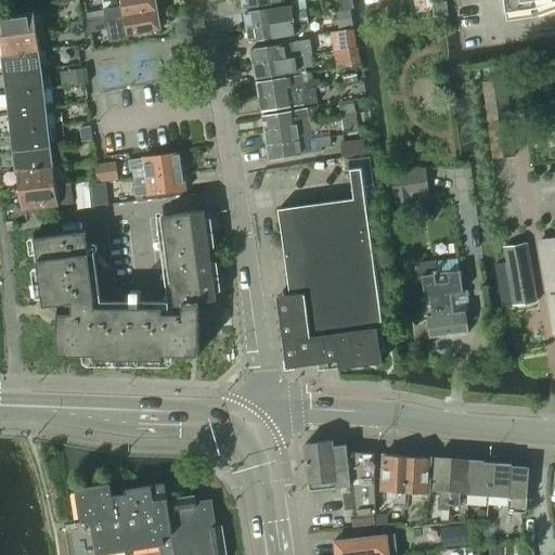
[(86,14),(88,23),(156,12),(153,0),(105,0),(103,0),(105,10),(86,14)]
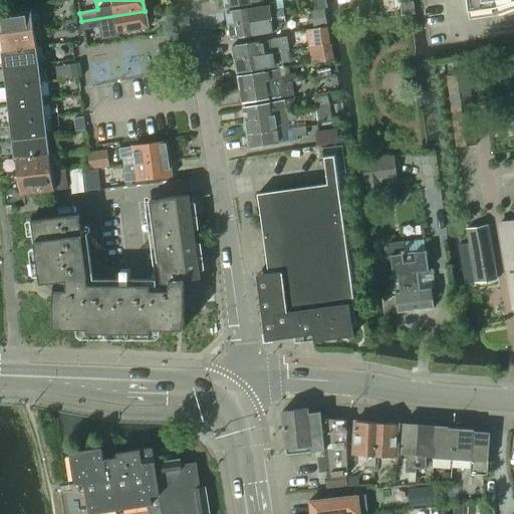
[(223,0),(225,8),(274,0),(223,0)]
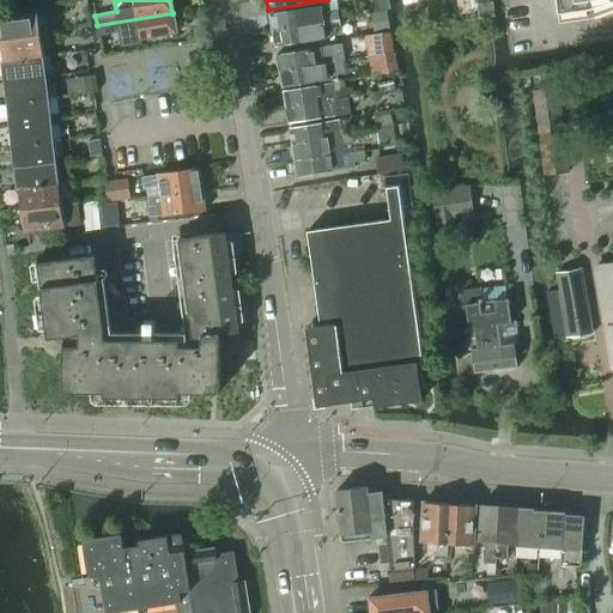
[(612,0),(556,0),(558,12),(589,7),(590,17),(612,7),(612,0)]
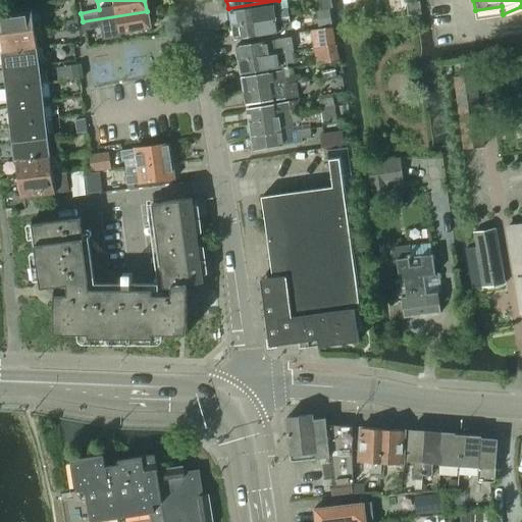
[(229,11),(232,25),(289,15),(288,9),(279,10),(278,3),(229,11)]
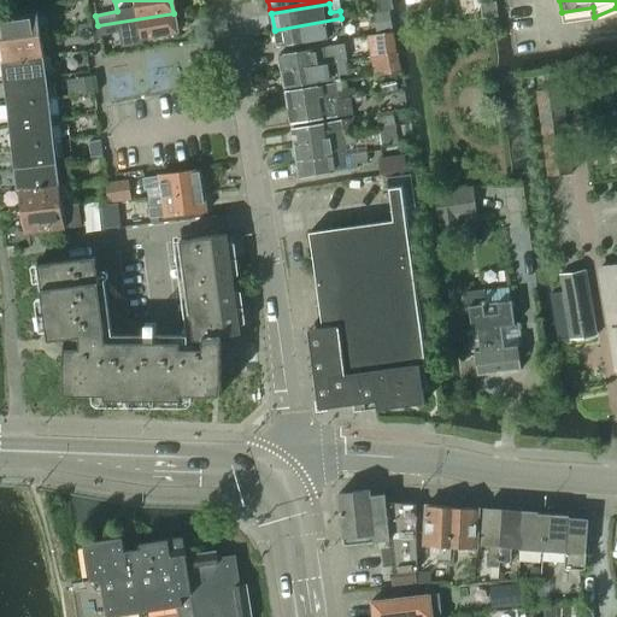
[(37,13),(0,18),(0,41),(46,34),(45,29),(40,29),(39,24),(45,23),(42,12),(37,13)]
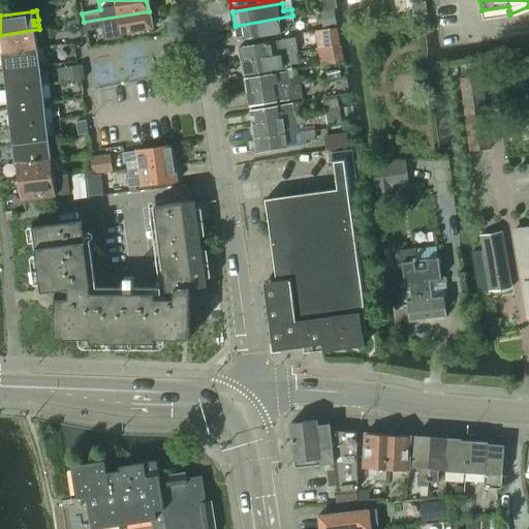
[(152,30),(149,11),(84,22),(85,30),(102,27),(104,39),(120,37),(120,35),(152,30)]
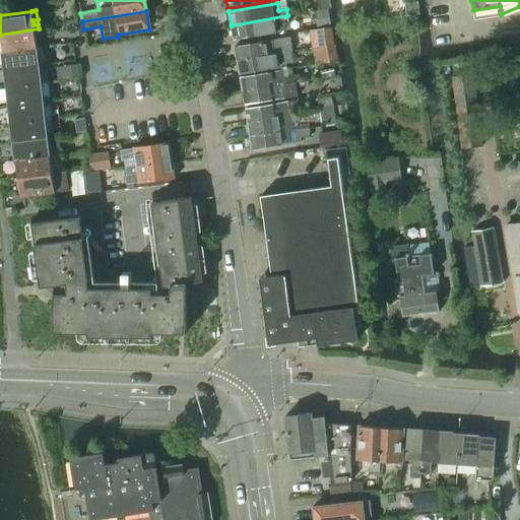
[(287,15),(232,25),(234,39),(281,30),(280,23),(288,22),(287,15)]
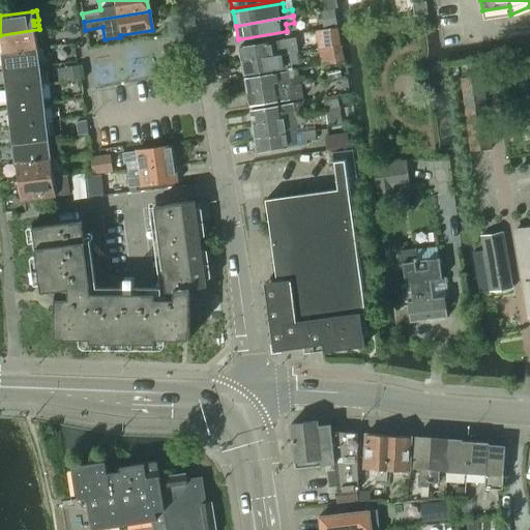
[(0,40),(1,40),(2,54),(37,48),(35,34),(39,34),(39,29),(0,35),(0,40)]
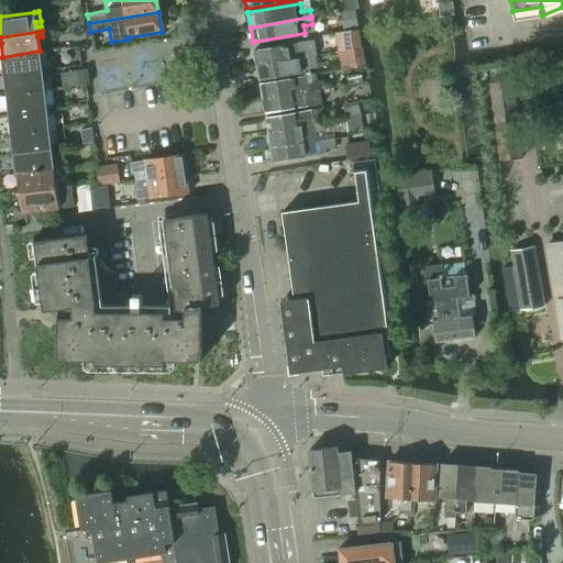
[(254,50),(256,64),(316,55),(317,54),(315,40),(254,50)]
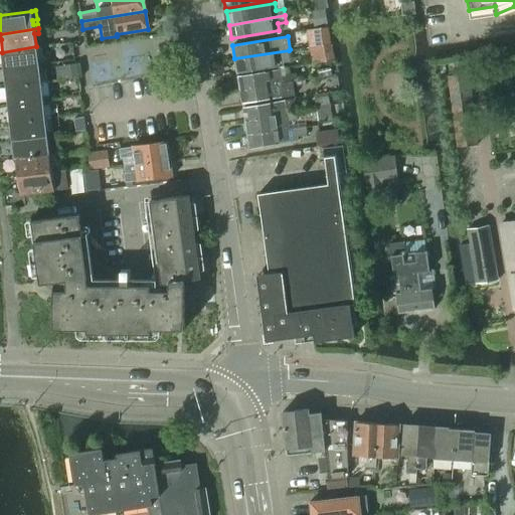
[(3,63),(4,69),(43,64),(42,59),(38,60),(36,46),(2,52),(4,63),(3,63)]
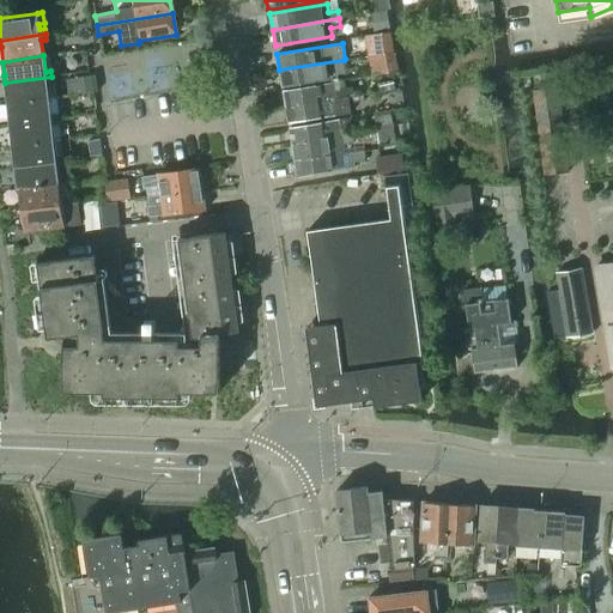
[(344,60),(279,70),(283,86),(331,79),(346,77),(344,60)]
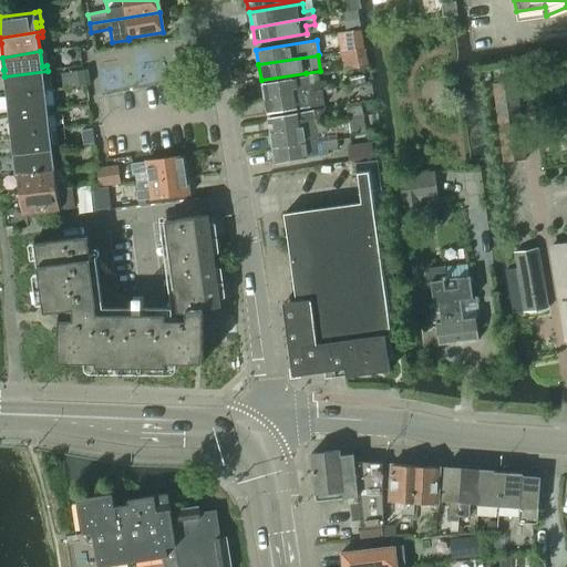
[(4,83),(6,82),(8,96),(45,91),(50,90),(48,75),(48,71),(4,76),(4,83)]
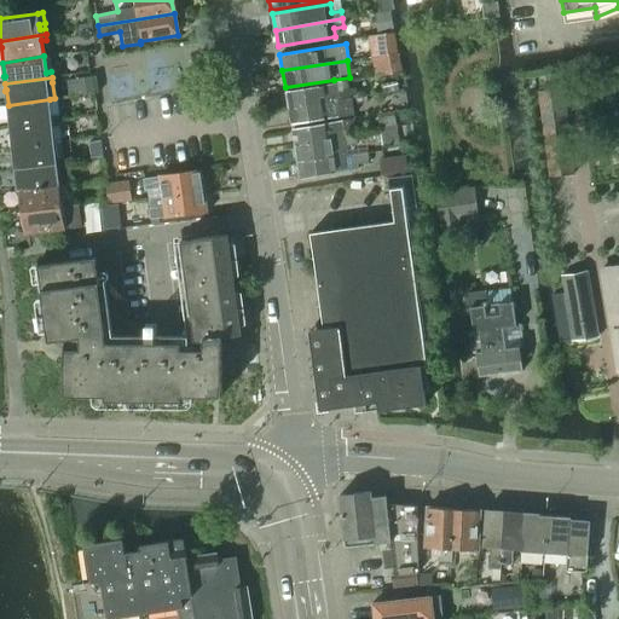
[(93,93),(91,77),(67,81),(68,97),(93,93)]
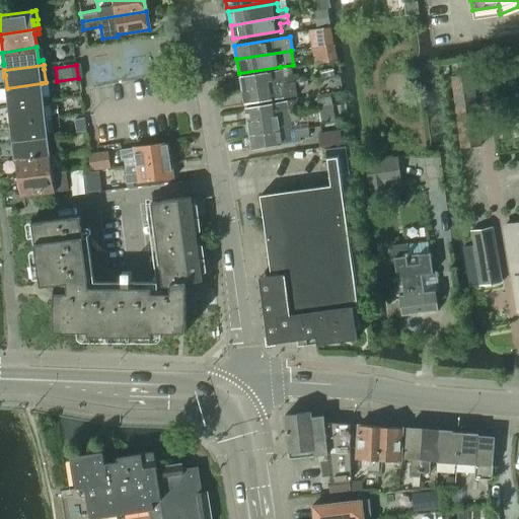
[(239,77),(241,90),(294,82),(298,81),(297,73),(285,75),(285,76),(281,76),(280,70),(239,77)]
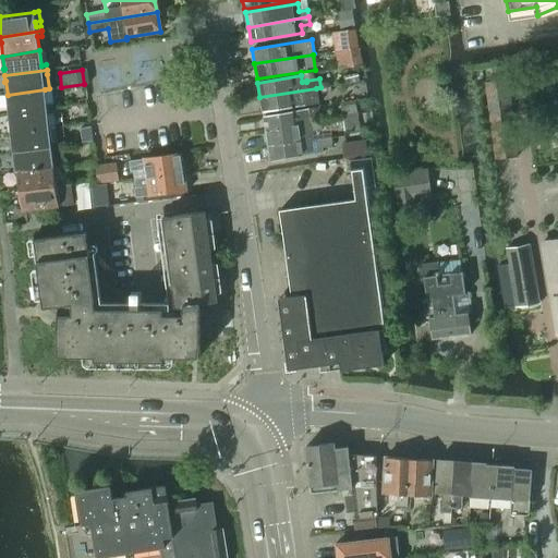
[(485,82),(495,159),(517,157),(508,83),(498,80),(485,82)]
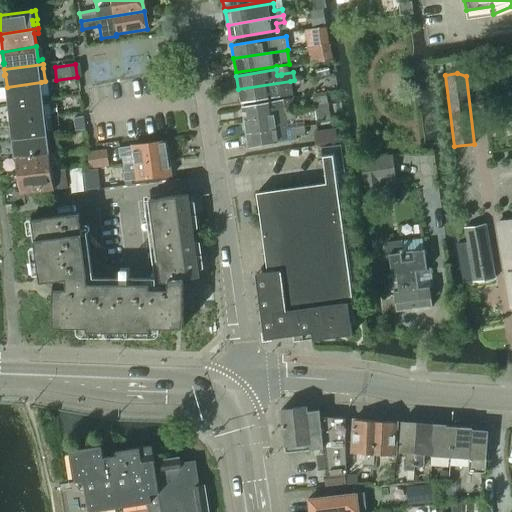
[(290,81),(238,89),(240,103),(281,96),(292,94),(291,88),(290,81)]
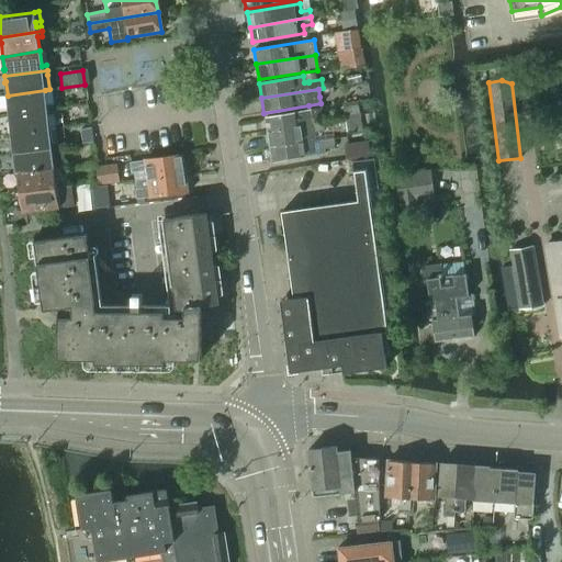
[(9,114),(53,109),(52,104),(46,104),(45,90),(8,96),(10,108),(9,108),(9,114)]
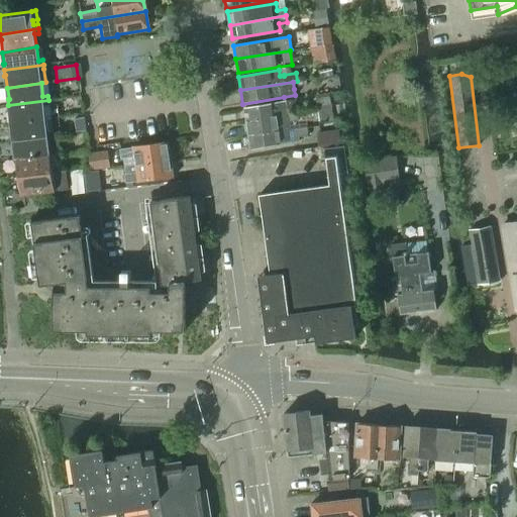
[(9,111),(11,123),(12,123),(45,118),(44,105),(48,104),(48,100),(8,105),(9,111)]
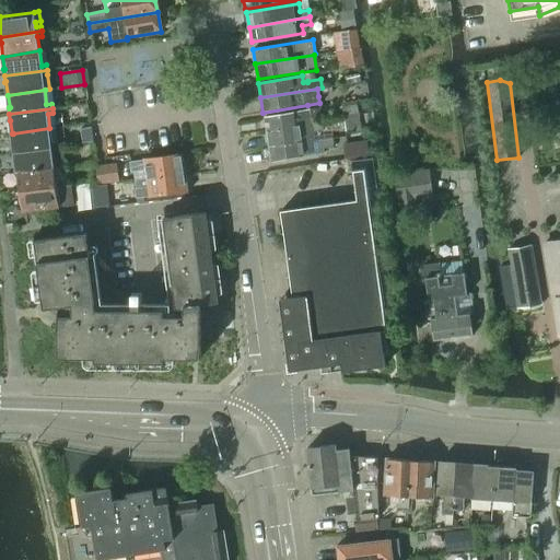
[(264,117),(266,131),(311,125),(310,117),(318,115),(318,111),(315,108),(264,117)]
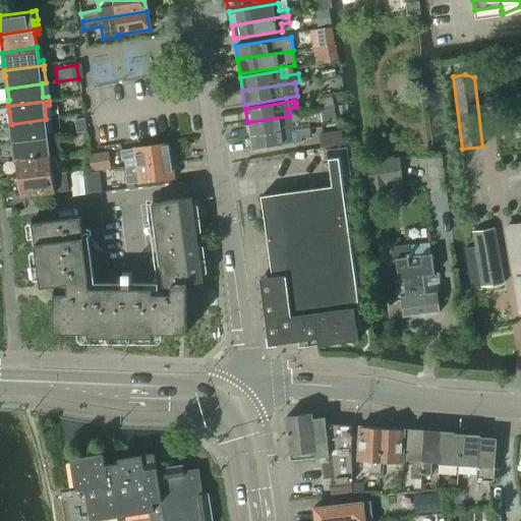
[(247,122),(249,135),(291,128),(290,122),(299,120),(298,114),(289,116),(247,122)]
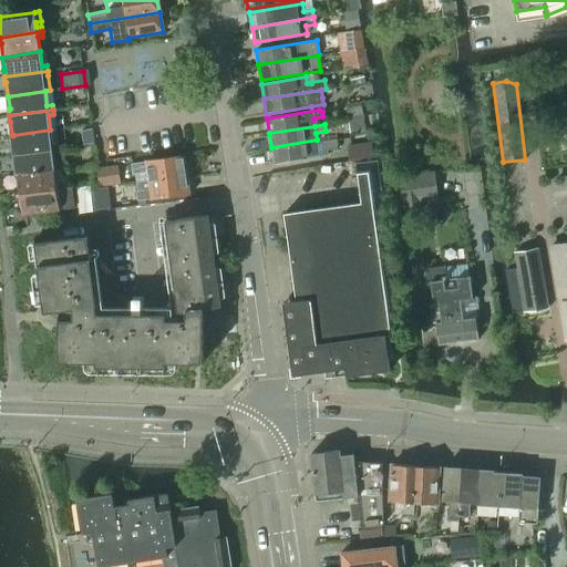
[(50,130),(13,135),(14,148),(13,148),(14,154),(58,148),(58,144),(52,145),(50,130)]
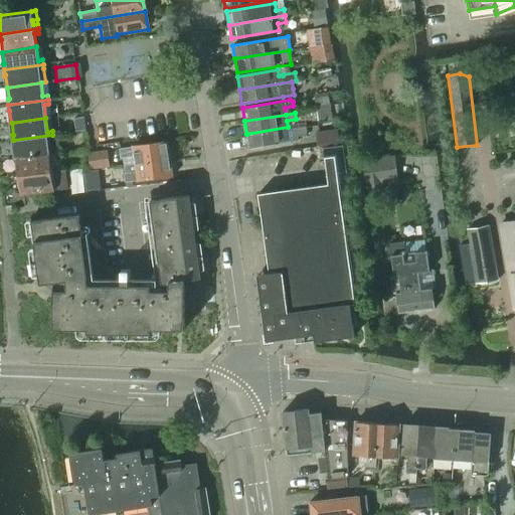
[(288,127),(246,134),(249,148),(298,140),(298,136),(306,135),(305,125),(288,127)]
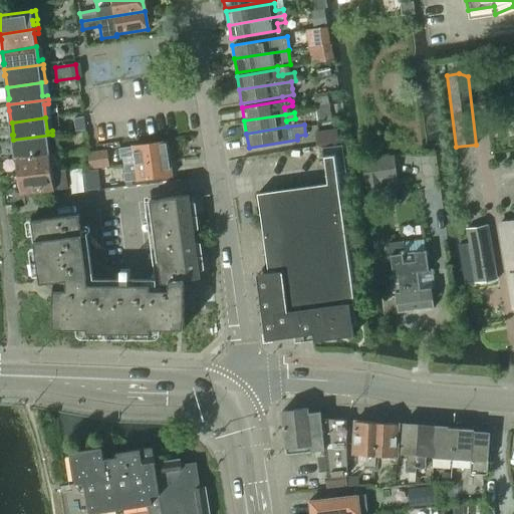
[(15,146),(17,158),(50,154),(48,140),(53,140),(52,135),(13,140),(14,146),(15,146)]
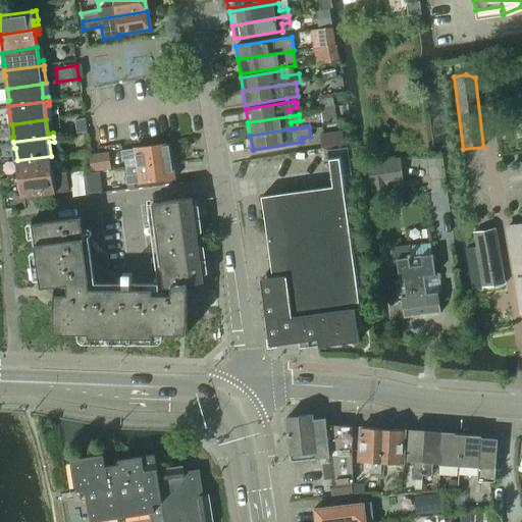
[(124,159),(124,167),(171,161),(168,144),(120,150),(121,160),(124,159)]
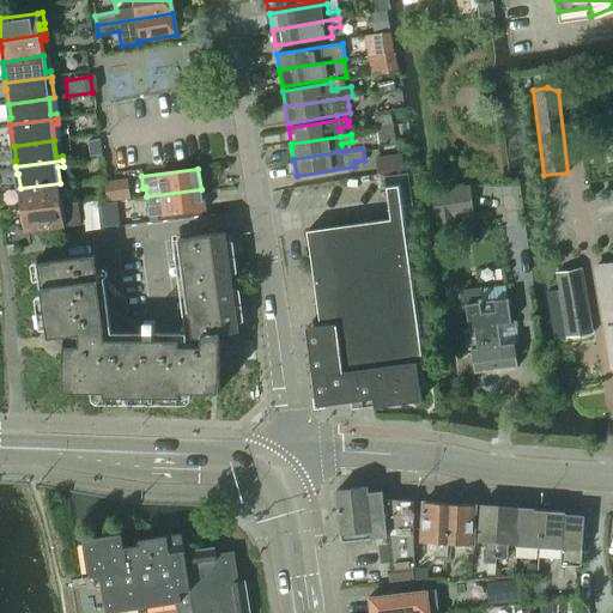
[(374,407),(422,400),(416,363),(432,360),(407,174),(384,177),(390,219),(307,231),(320,326),(305,328),(316,406),(372,399),(374,407)]
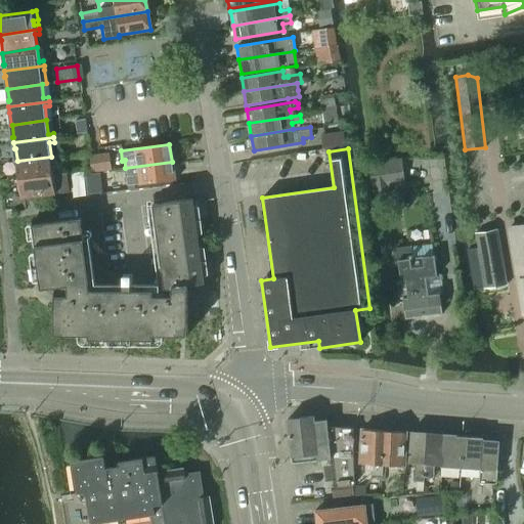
[(17,173),(18,178),(58,174),(58,169),(53,170),(51,157),(17,161),(18,172),(17,173)]
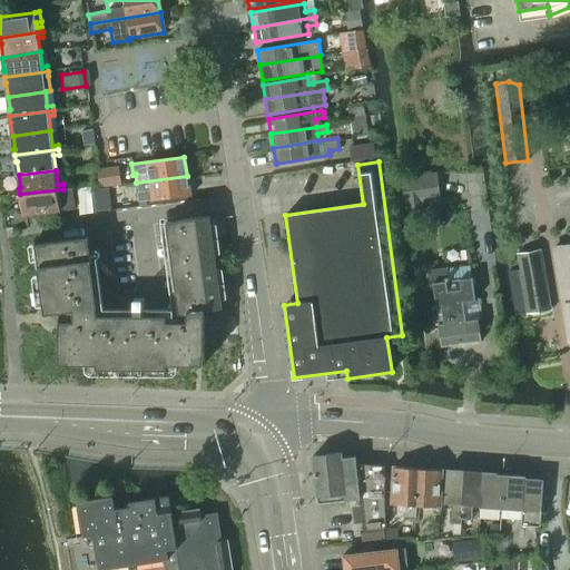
[(401,177),(405,206),(405,205),(408,215),(423,213),(422,204),(441,200),(436,172),(401,177)]
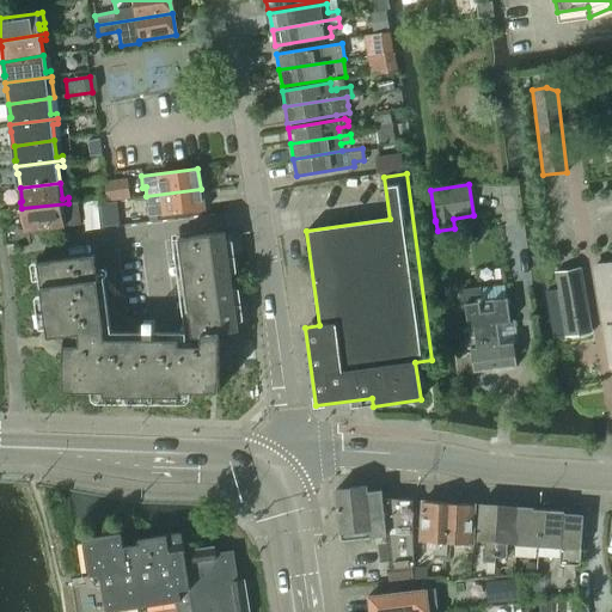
[(201,189),(146,196),(147,197),(148,206),(147,206),(148,216),(204,210),(201,189)]
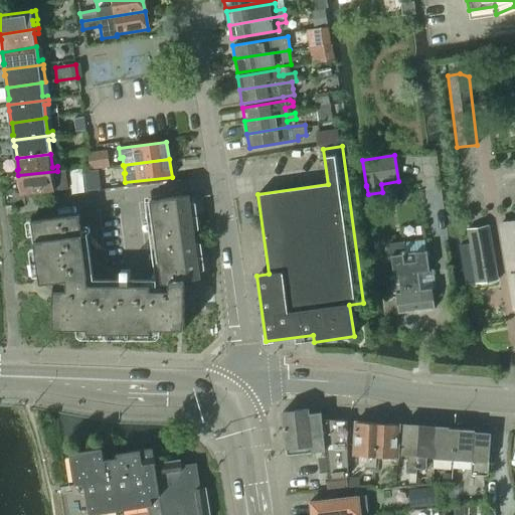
[(21,193),(55,189),(66,188),(64,174),(63,170),(57,171),(18,175),(19,181),(20,181),(21,193)]
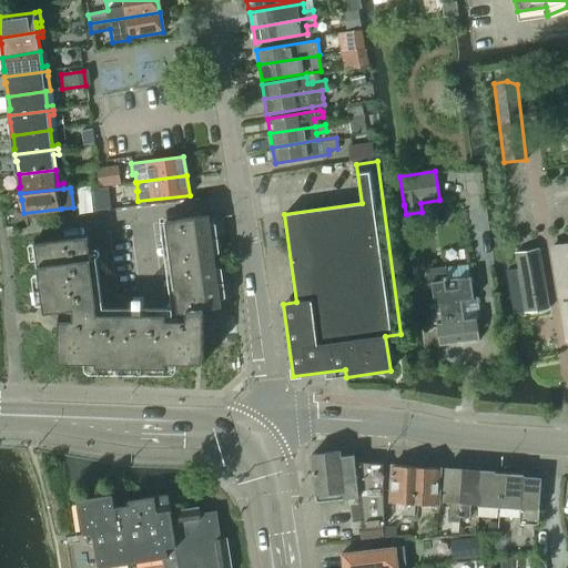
[(165,221),(179,314),(185,313),(203,311),(220,307),(208,215),(165,221)]
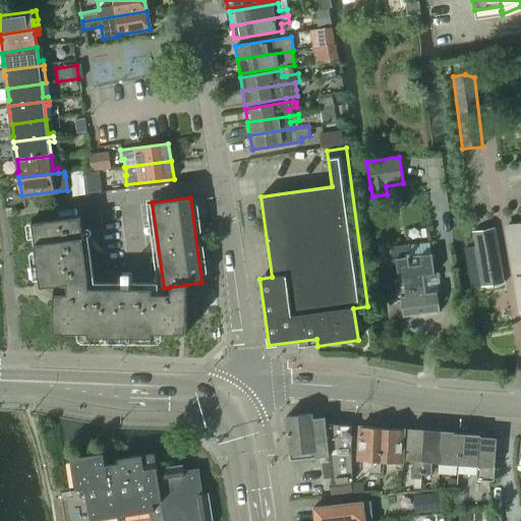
[(152,334),(178,334),(183,334),(186,334),(186,316),(186,294),(186,285),(170,287),(171,294),(152,295),(152,289),(90,289),(79,217),(32,223),(40,287),(53,285),(53,333),(88,333),(88,337),(152,338),(152,334)]
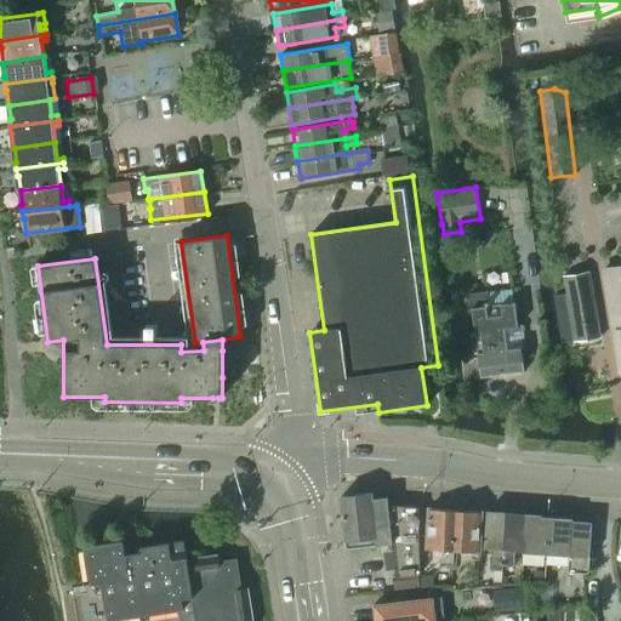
[(620,267),(603,271),(620,371),(620,370),(620,267)]
